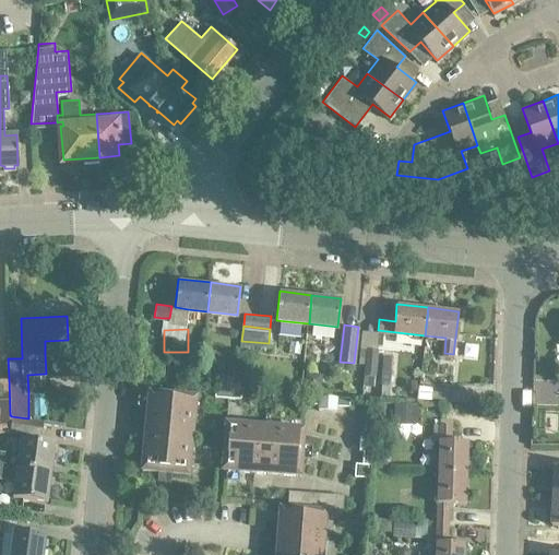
[(239,380),(266,381),(268,346),(240,345),(239,380)]
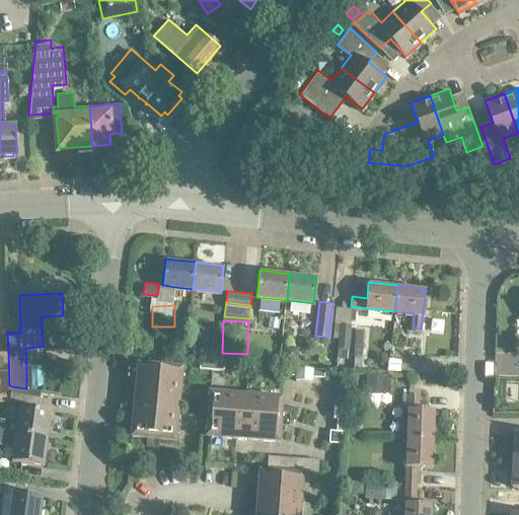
[(338,346),(338,347),(349,348),(351,323),(350,323),(341,322),(339,336),(338,346)]
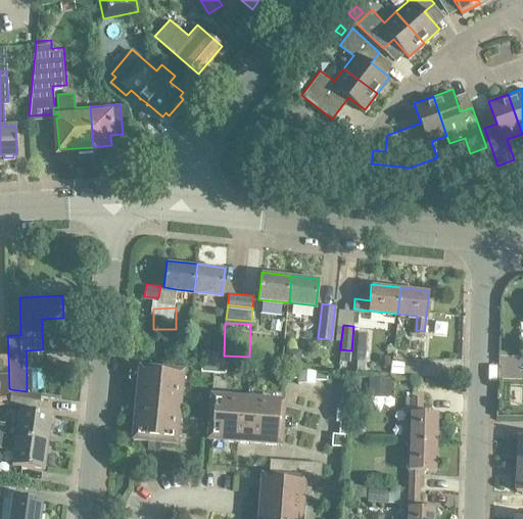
[(357,358),(355,367),(364,368),(365,358),(367,332),(358,331),(355,358),(357,358)]
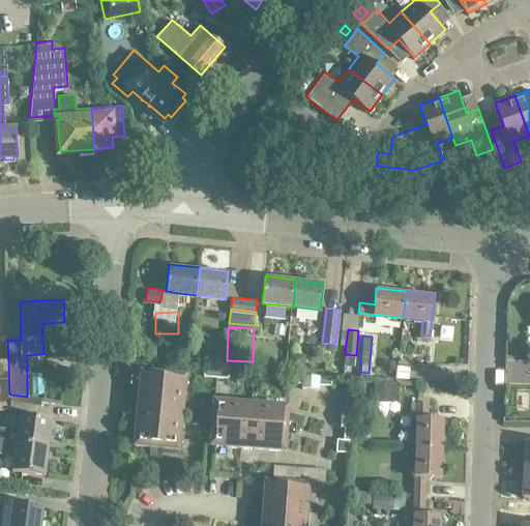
[(8,358),(0,358),(0,407),(9,407),(10,395),(10,393),(9,393),(8,358)]
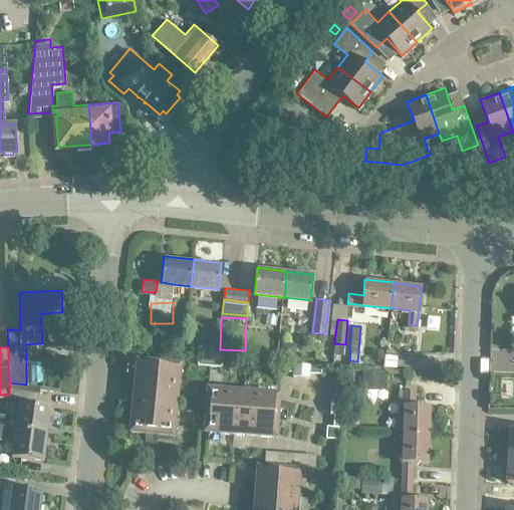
[(211,364),(212,355),(198,354),(198,363),(211,364)]
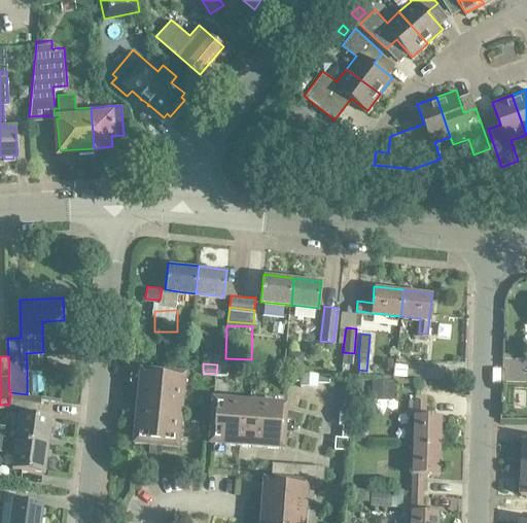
[(395,363),(394,374),(423,377),(423,368),(424,364),(395,363)]
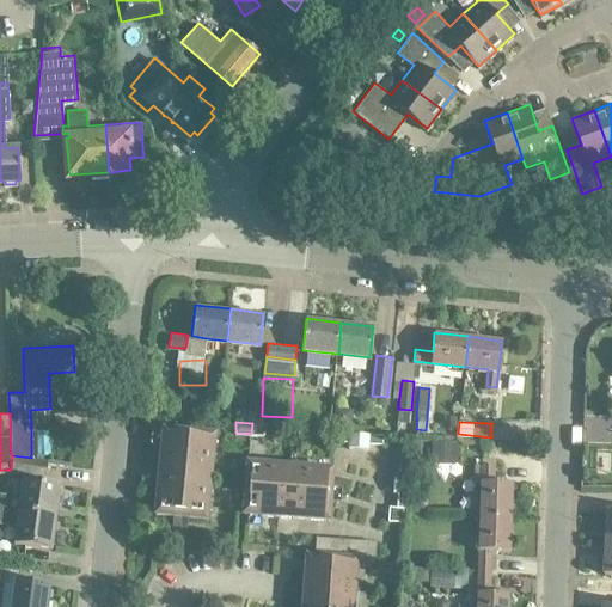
[(252,423),(251,434),(265,435),(267,424),(252,423)]
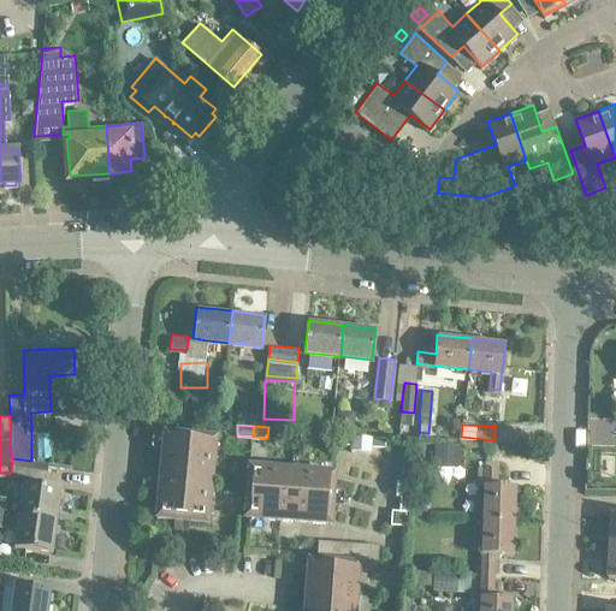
[(166,431),(158,516),(208,521),(217,435),(166,431)]
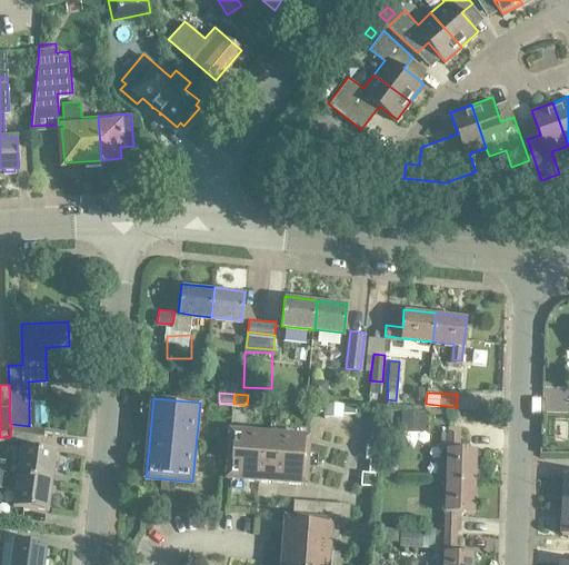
[(325,409),(326,400),(313,399),(312,409),(325,409)]
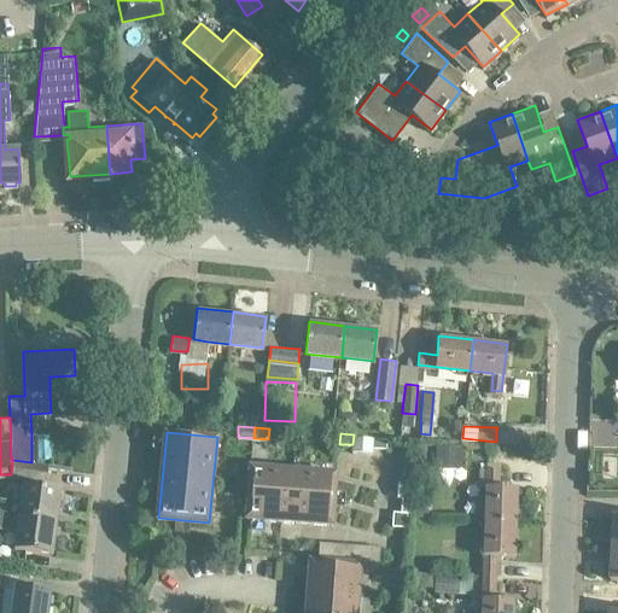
[(354,435),(353,444),(353,450),(362,450),(363,436),(354,435)]
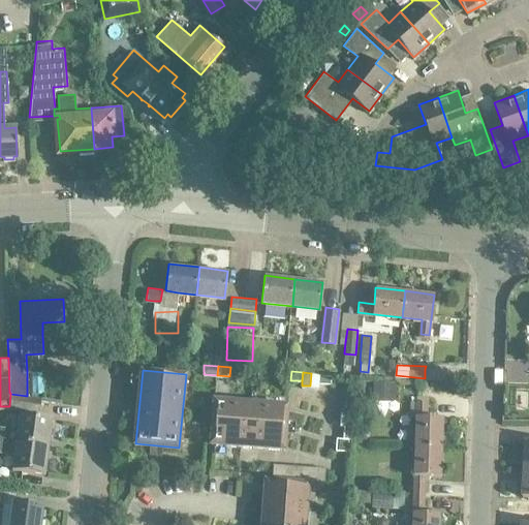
[(320,373),(311,373),(310,385),(319,387),(319,382),(320,373)]
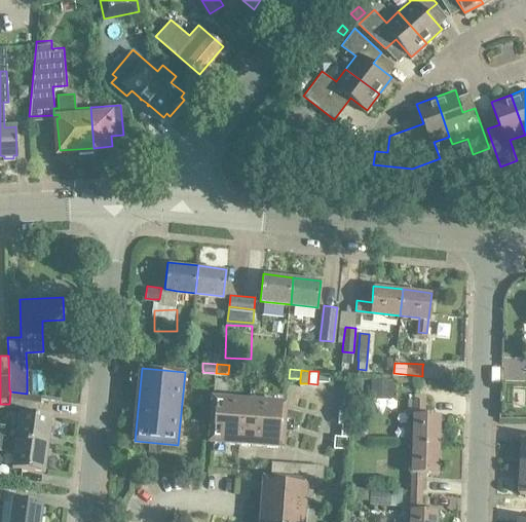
[(318,371),(317,380),(330,381),(330,372),(318,371)]
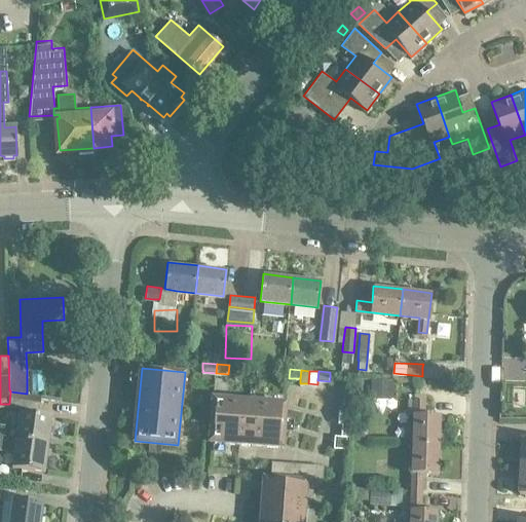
[(65,376),(64,388),(76,389),(77,377),(65,376)]
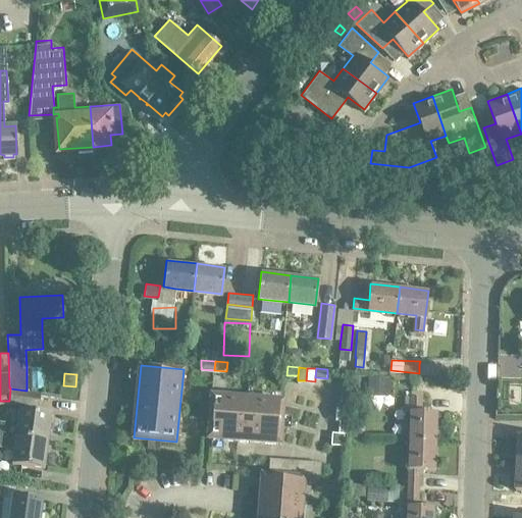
[(369,376),(369,393),(388,393),(388,376),(369,376)]
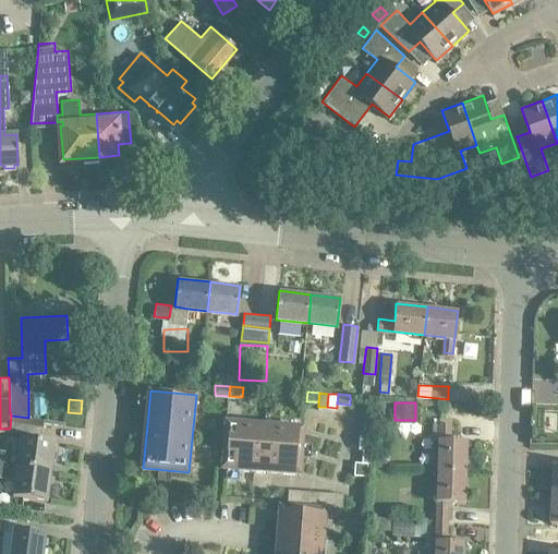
[(10,429),(40,433),(43,420),(28,418),(11,416),(10,429)]
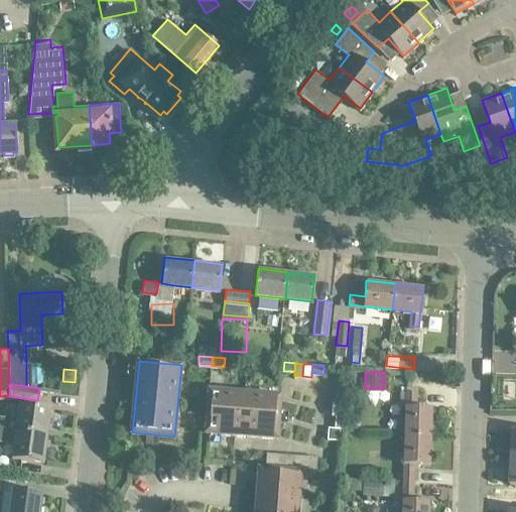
[(338,385),(337,398),(345,398),(346,385),(338,385)]
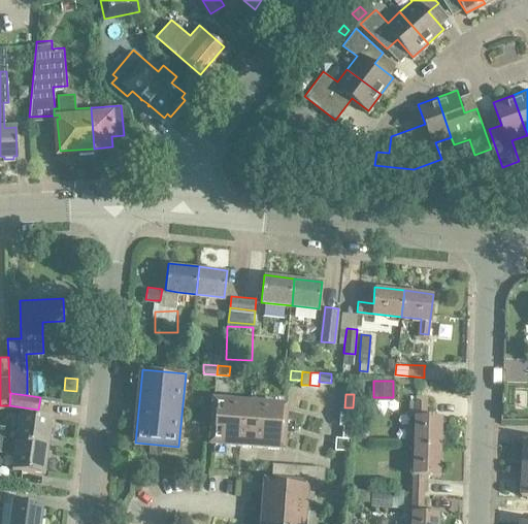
[(216,398),(212,443),(286,448),(289,404),(216,398)]
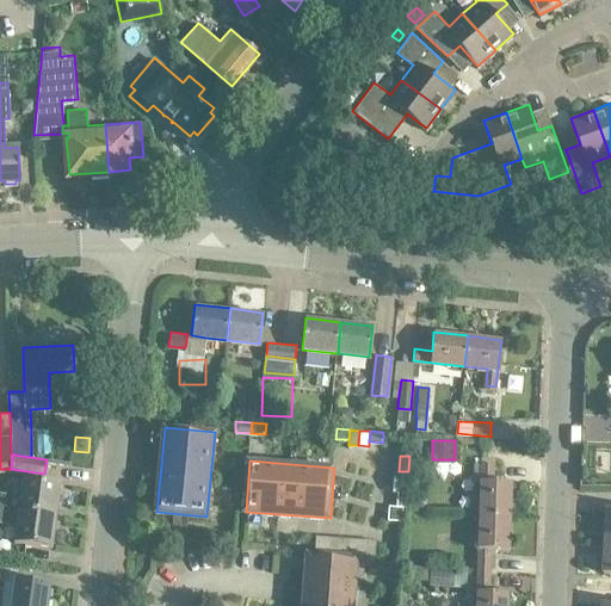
[(481,462),(479,511),(510,512),(511,481),(493,481),(493,463),(481,462)]
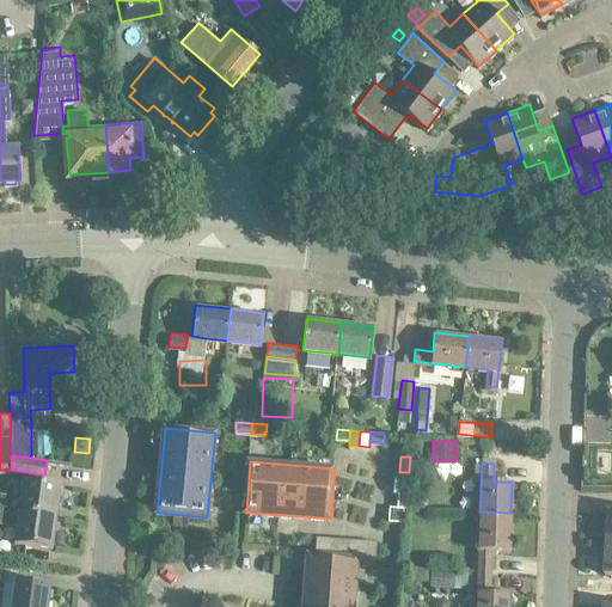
[(392,471),(392,480),(409,482),(409,472),(399,472),(392,471)]
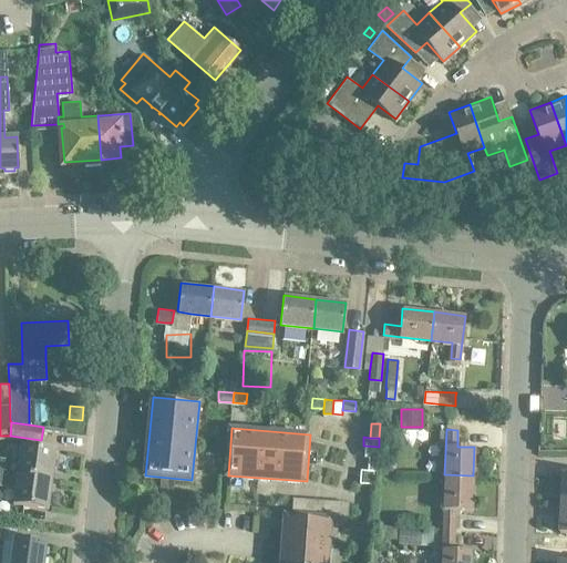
[(0,453),(0,470),(52,478),(57,450),(20,444),(8,443),(6,454),(0,453)]
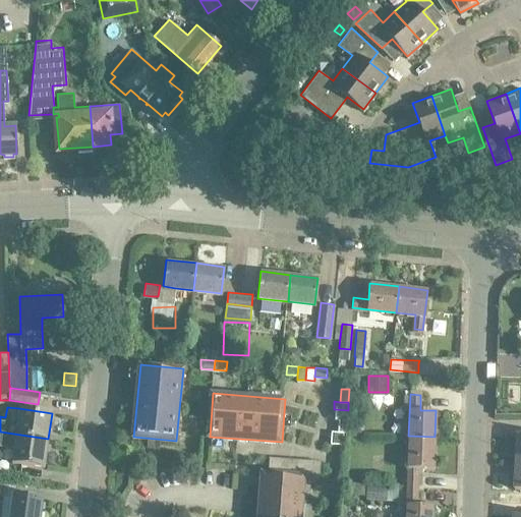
[(189,415),(197,415),(198,407),(189,407),(189,415)]
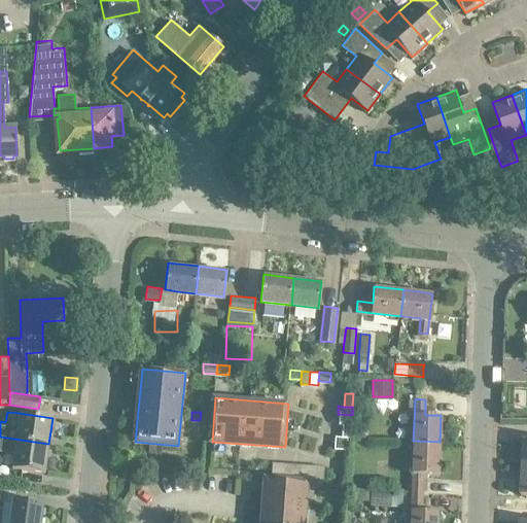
[(338,414),(337,422),(343,423),(351,423),(352,415),(338,414)]
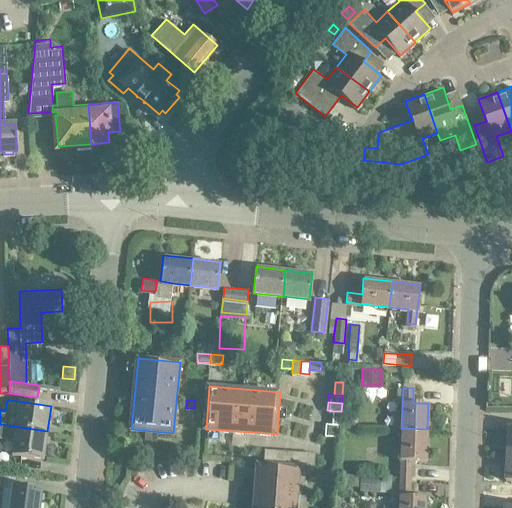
[(333,411),(332,423),(337,423),(340,424),(341,411),(333,411)]
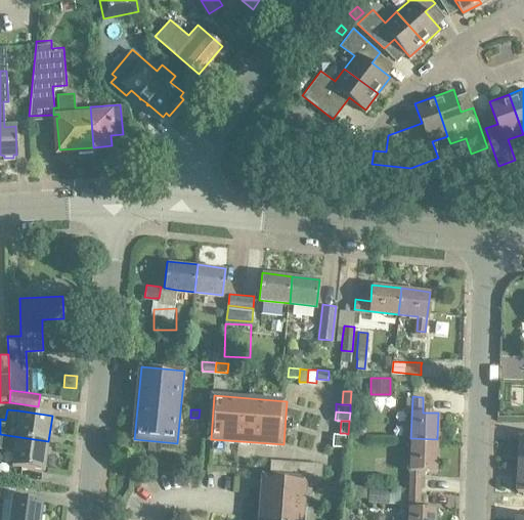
[(351,422),(351,437),(361,437),(362,422),(351,422)]
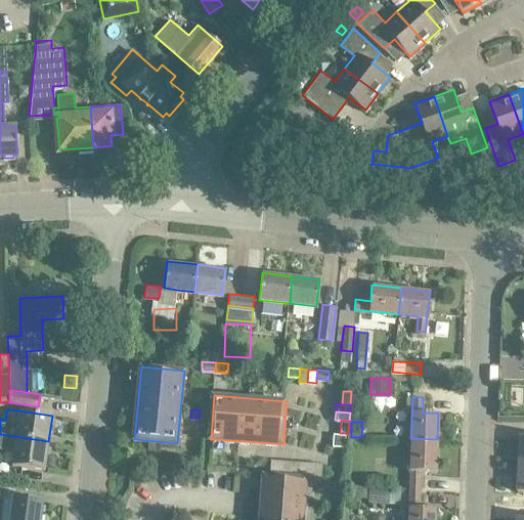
[(334,433),(333,444),(344,445),(345,433),(340,433),(334,433)]
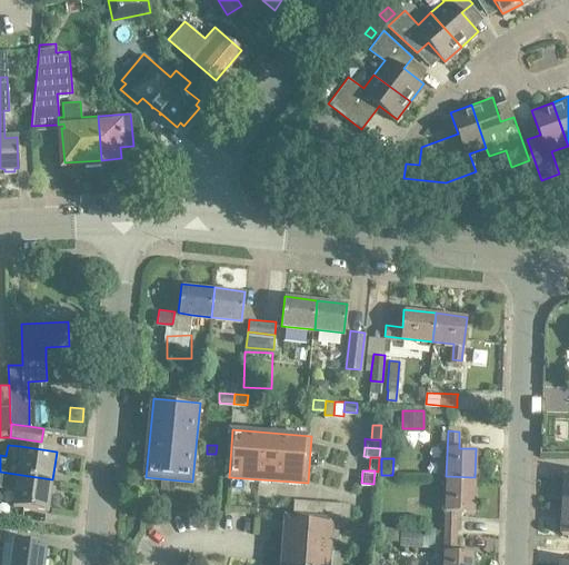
[(49,509),(52,479),(0,472),(0,485),(15,487),(12,505),(49,509)]
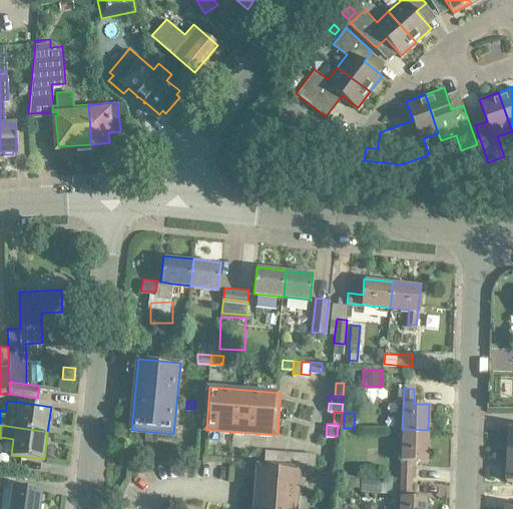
[(428,430),(402,429),(401,475),(411,475),(412,460),(427,461),(428,430)]
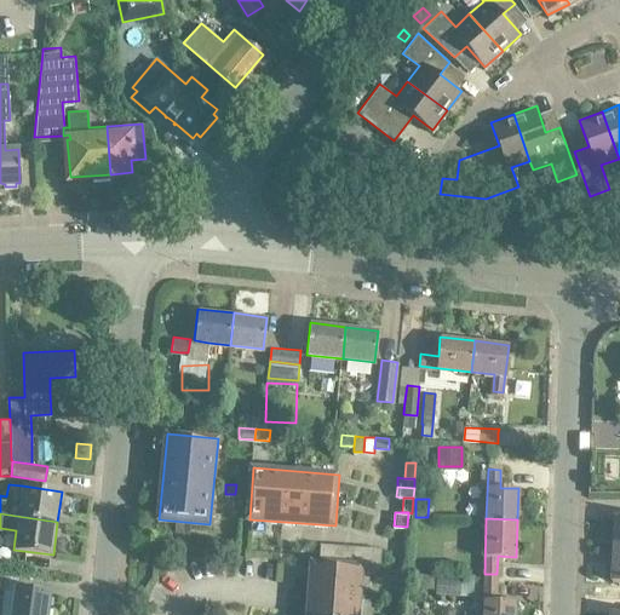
[(360,614),(362,584),(371,585),(372,569),(383,570),(384,549),(322,544),(321,563),(314,562),(309,614),(360,614)]
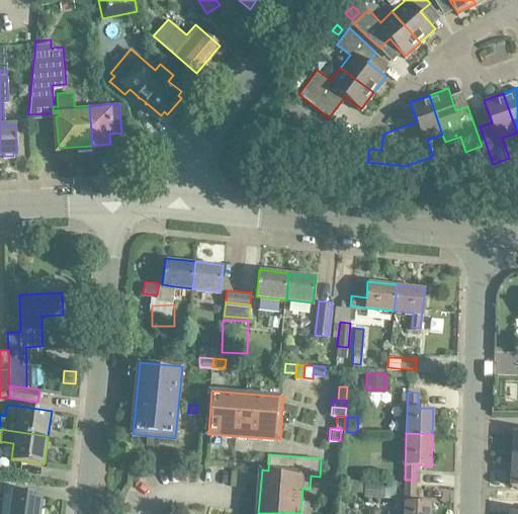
[(366,470),(365,478),(380,479),(380,472),(366,470)]
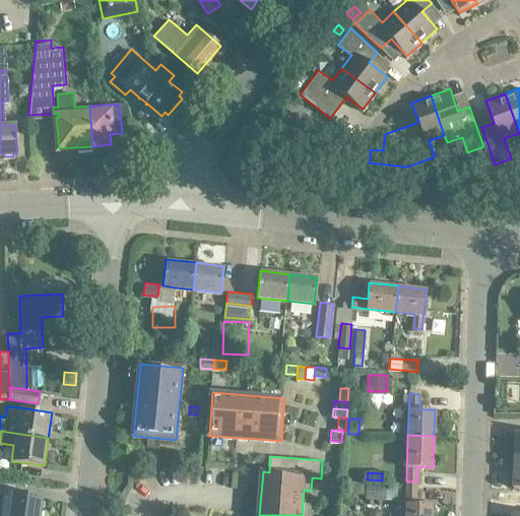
[(368,482),(368,493),(368,496),(396,497),(397,485),(368,482)]
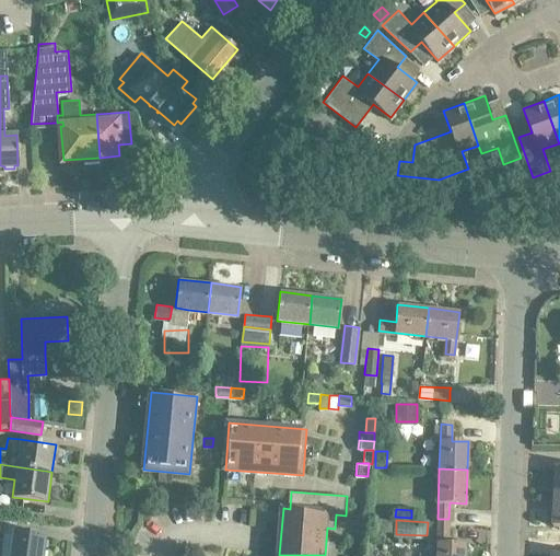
[(464,555),(465,543),(447,543),(448,526),(438,525),(435,555),(464,555)]
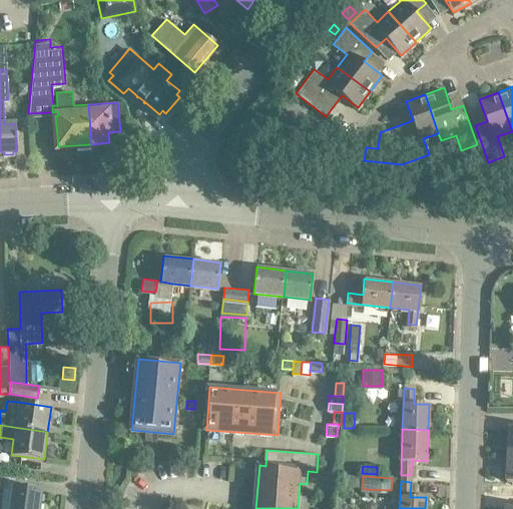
[(13,487),(9,508),(37,508),(40,490),(13,487)]
